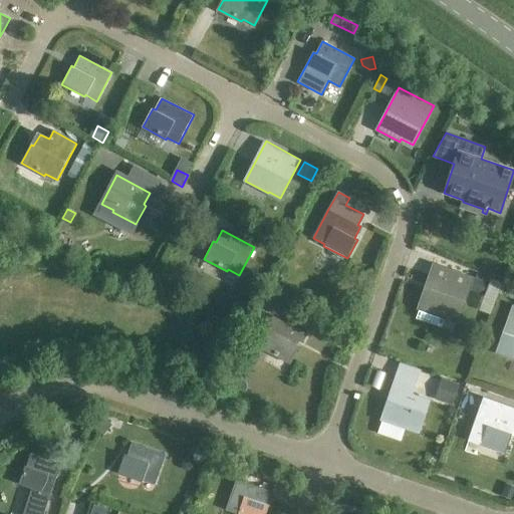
[(441,259),(435,276),(467,287),(473,271),(441,259)]
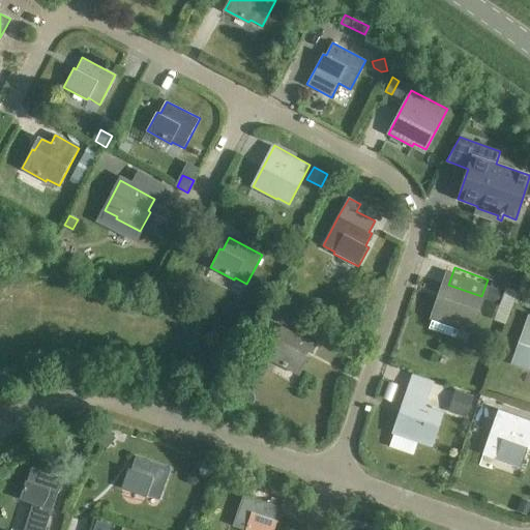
[(505,324),(518,292),(492,283),(484,299),(500,304),(494,320),(505,324)]
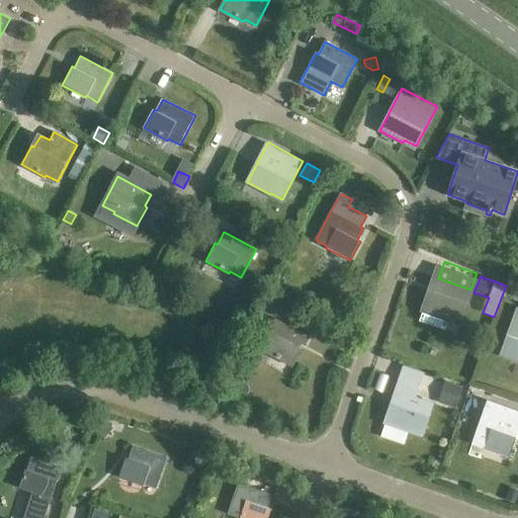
[(444,330),(448,319),(449,318),(461,322),(471,290),(437,279),(432,291),(430,290),(419,321),(444,330)]
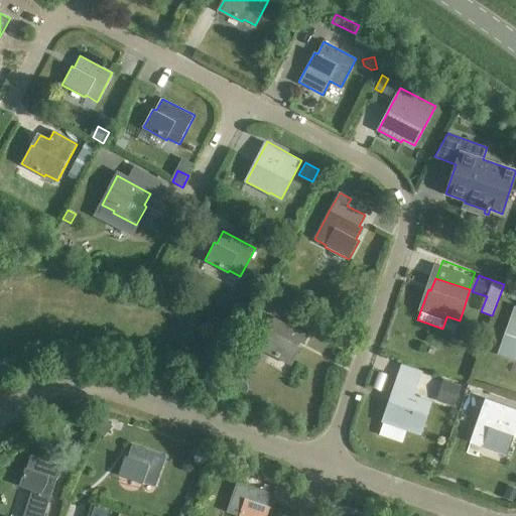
[(267,292),(260,306),(278,316),(285,302),(267,292)]
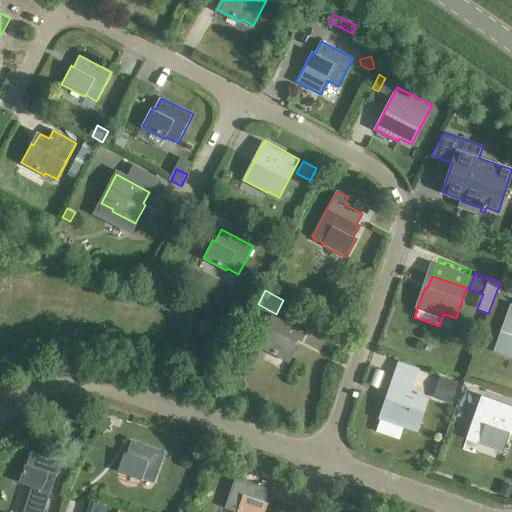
[(511,356),(511,303),(511,304),(496,349),(509,353),(508,355),(511,356)]
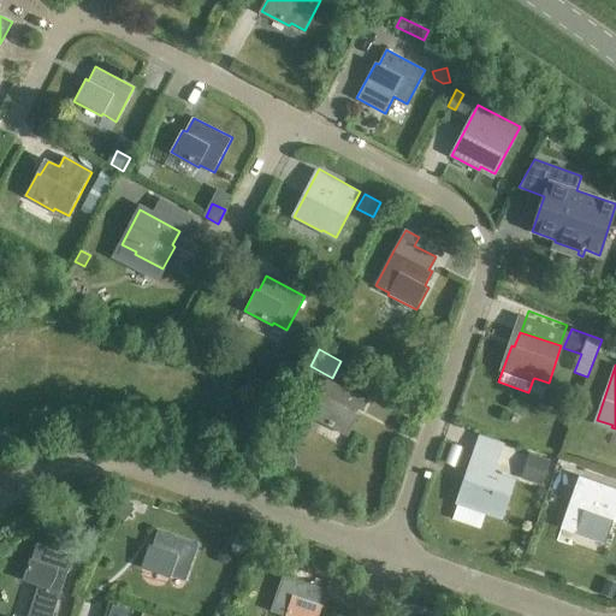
[(360,414),(356,413),(365,398),(325,378),(307,413),(321,420),(320,422),(348,437),(360,414)]
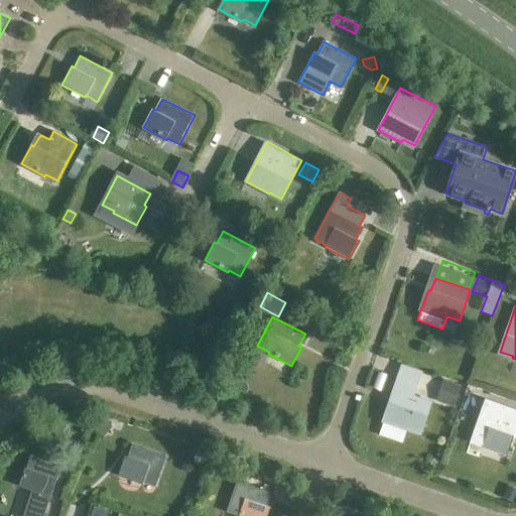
[(431,402),(414,396),(418,385),(400,379),(397,391),(396,391),(392,403),(389,402),(382,422),(380,428),(392,432),(394,426),(407,430),(408,428),(421,432),(431,402)]
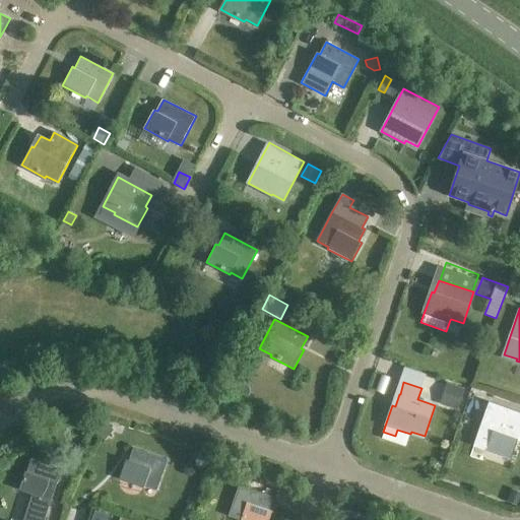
[(453,403),(458,390),(448,386),(443,400),(453,403)]
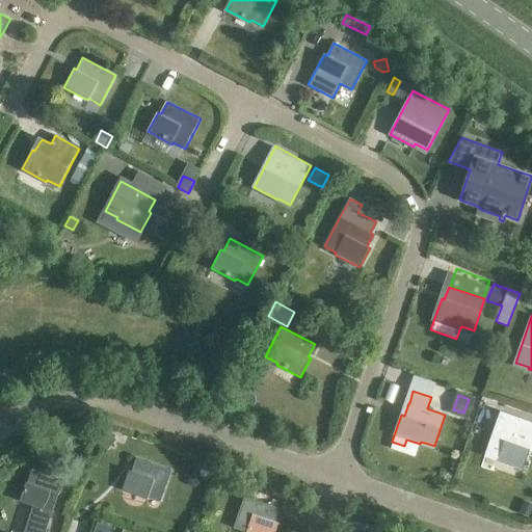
[(481,409),(495,414),(498,402),(484,398),(481,409)]
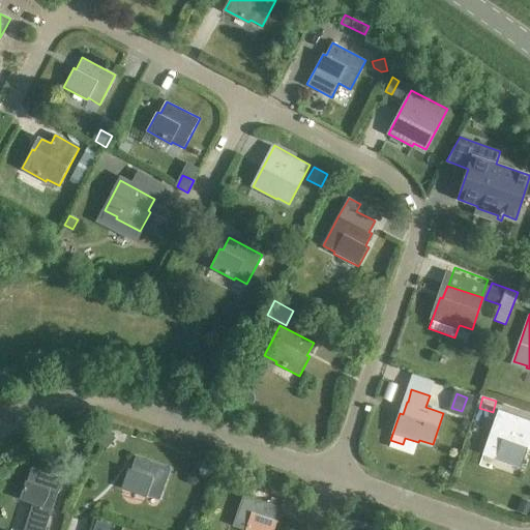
[(494,421),(483,452),(496,457),(495,460),(521,468),(528,449),(529,449),(529,420),(498,410),(494,421)]
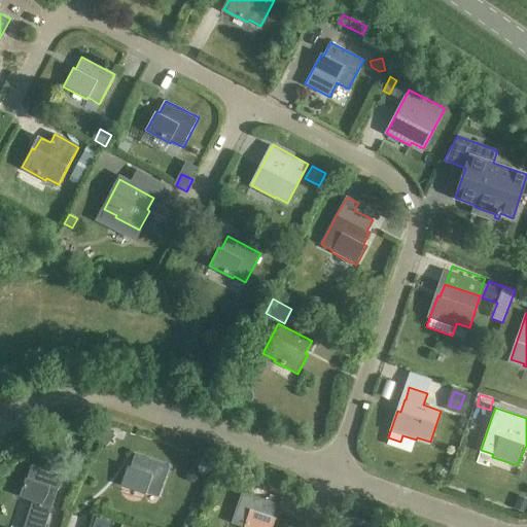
[(86,422),(82,435),(95,440),(99,426),(86,422)]
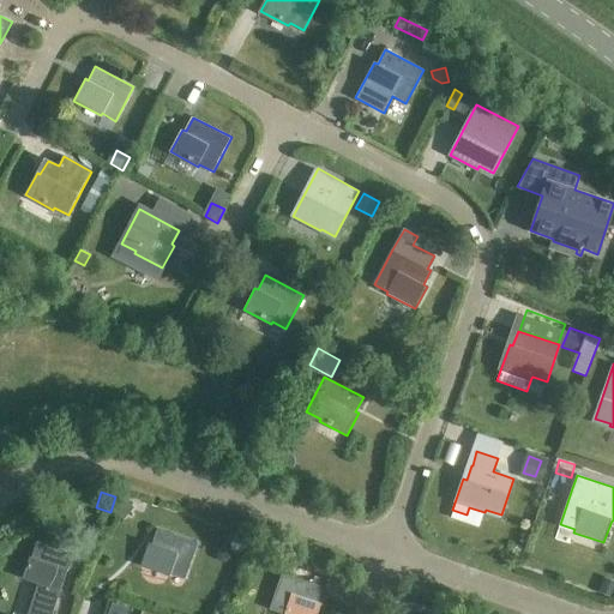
[(122,498),(113,510),(125,521),(136,507),(122,498)]
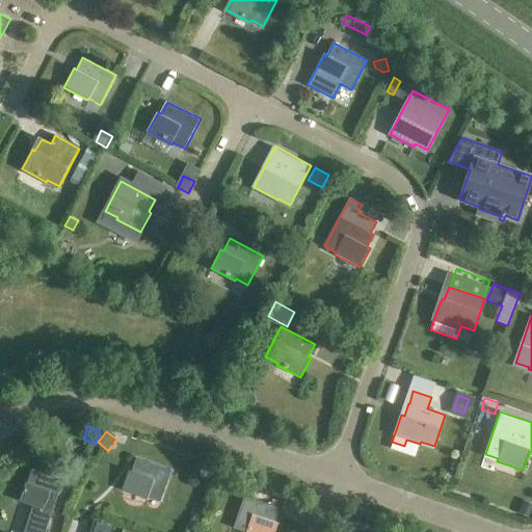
[(148,501),(149,498),(161,502),(173,471),(137,458),(132,472),(129,471),(122,491),(148,501)]
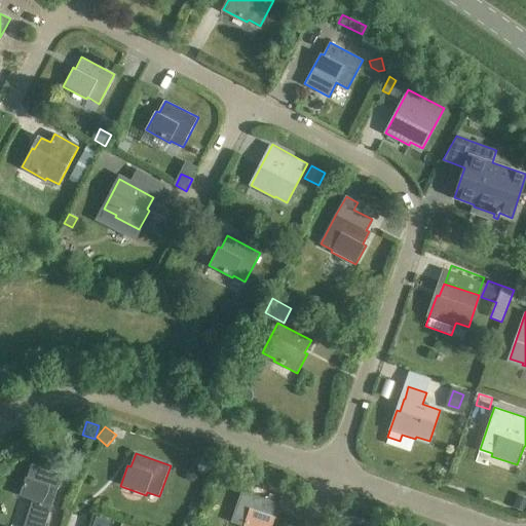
[(201,458),(197,471),(208,474),(212,462),(201,458)]
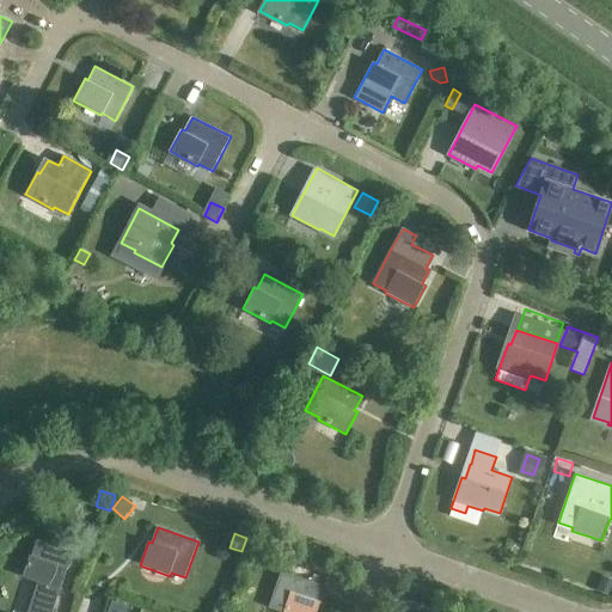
[(251,538),(246,551),(259,556),(264,543),(251,538)]
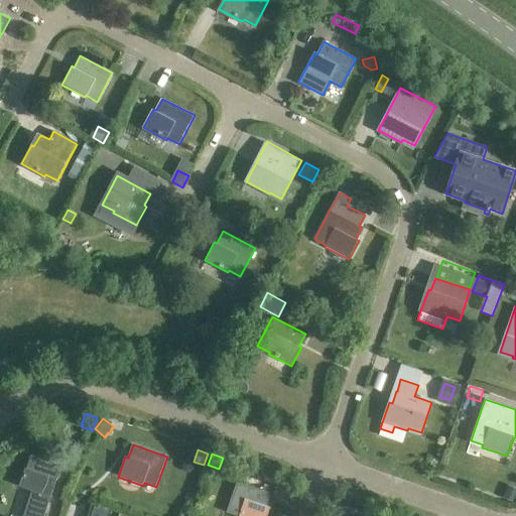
[(43,515),(56,479),(59,468),(33,459),(29,470),(26,469),(20,487),(33,491),(24,515),(43,515)]
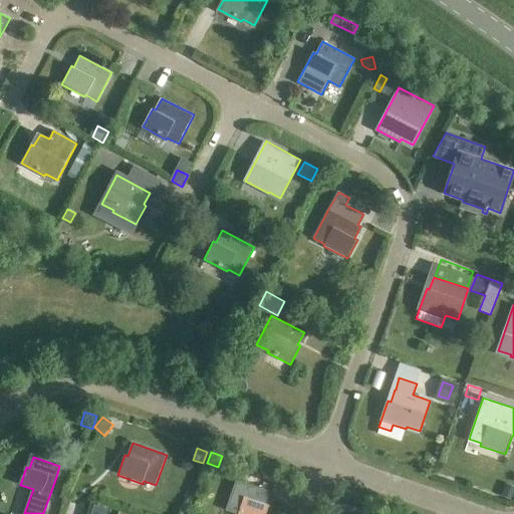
[(226,510),(237,513),(266,513),(269,505),(267,504),(271,492),(236,480),(226,510)]
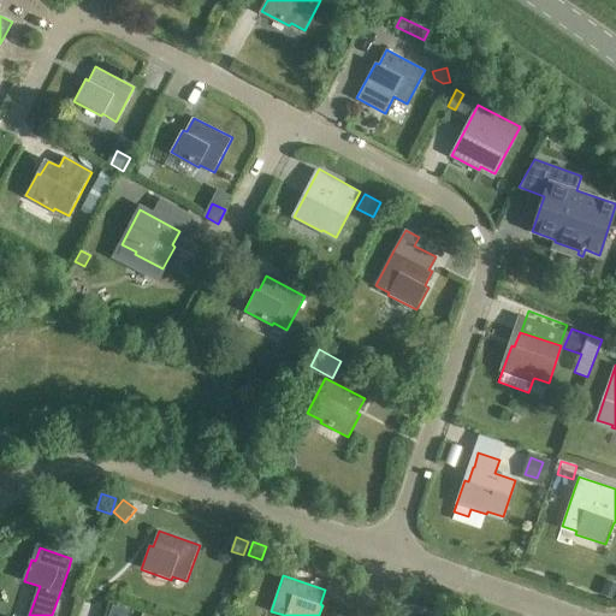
[(615,582),(606,579),(600,593),(612,598),(615,588),(615,582)]
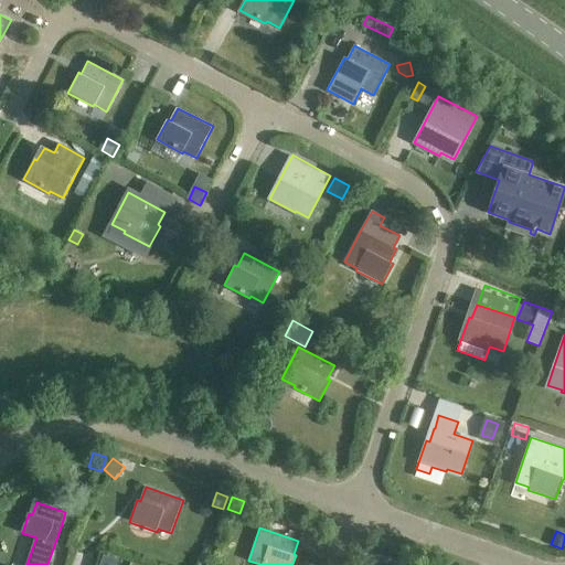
[(103,554),(98,564),(117,564),(119,560),(103,554)]
